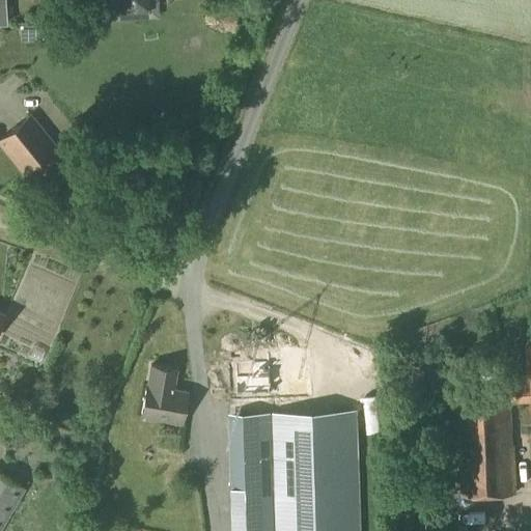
[(157,0),(106,0),(107,10),(158,7),(157,0)]
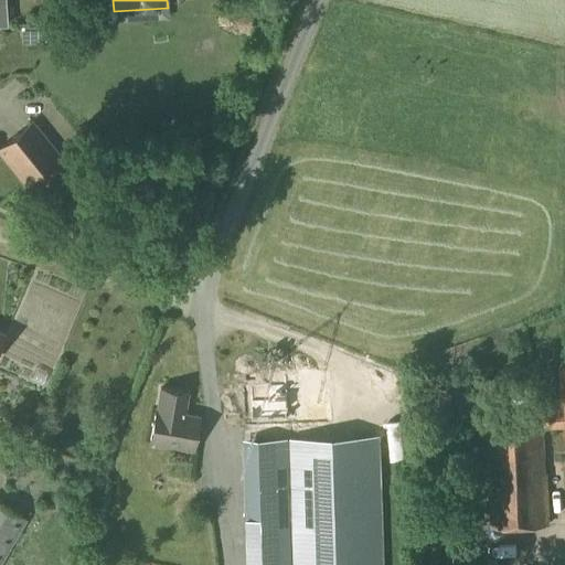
[(0,157),(23,187),(61,157),(32,121),(0,146),(0,157)]
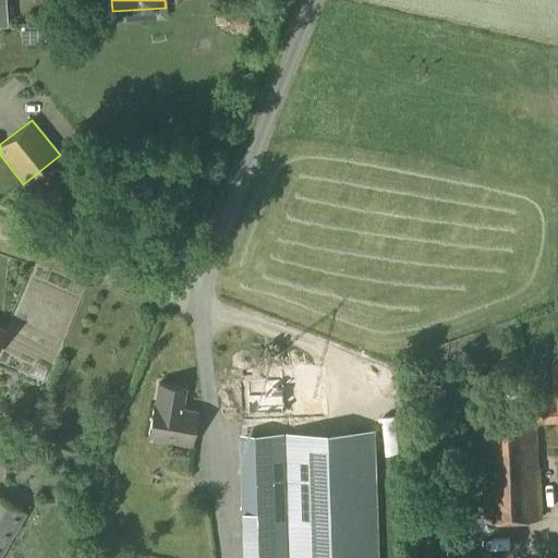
[(557,402),(536,403),(537,424),(557,422),(557,360),(552,361),(553,393),(557,392),(557,402)]
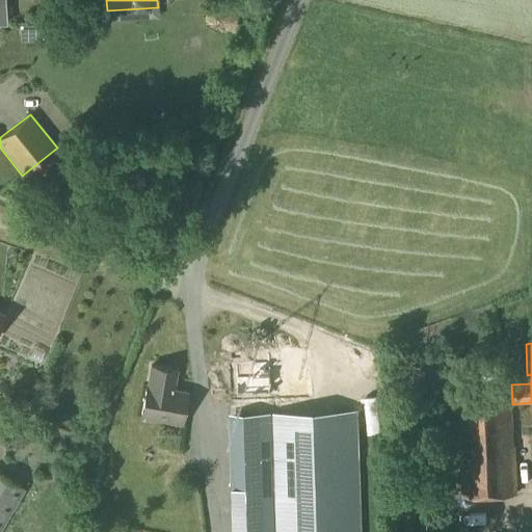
[(236,396),(284,395),(283,356),(268,356),(268,364),(235,365),(236,396)]
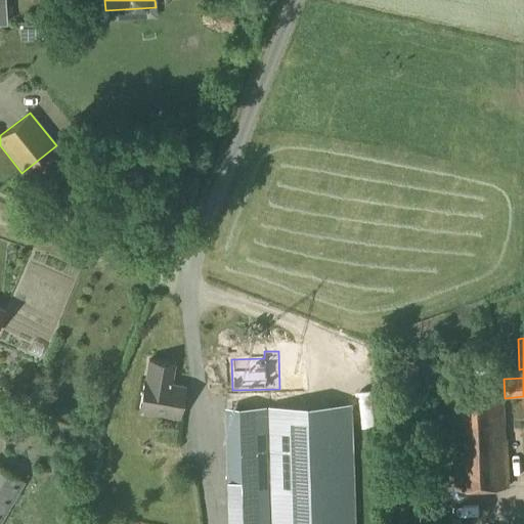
[(179,419),(184,387),(171,385),(174,364),(147,360),(138,411),(179,419)]
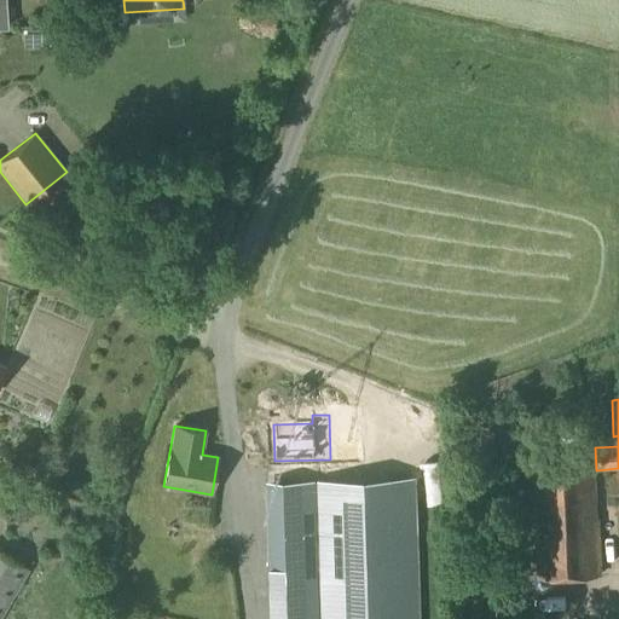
[(538,579),(602,577),(596,475),(532,476),(538,579)]
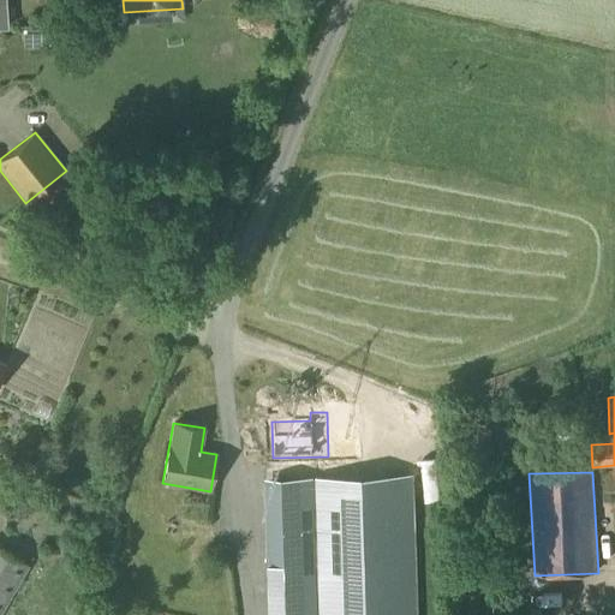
[(416,614),(412,481),(263,485),(267,566),(273,566),(273,614),(416,614)]
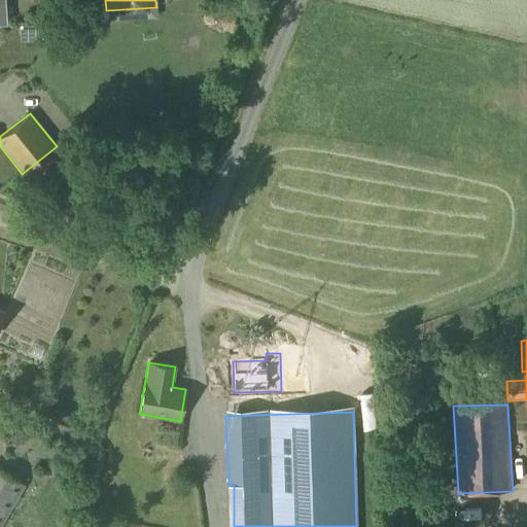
[(437,416),(427,416),(427,426),(437,426),(437,416)]
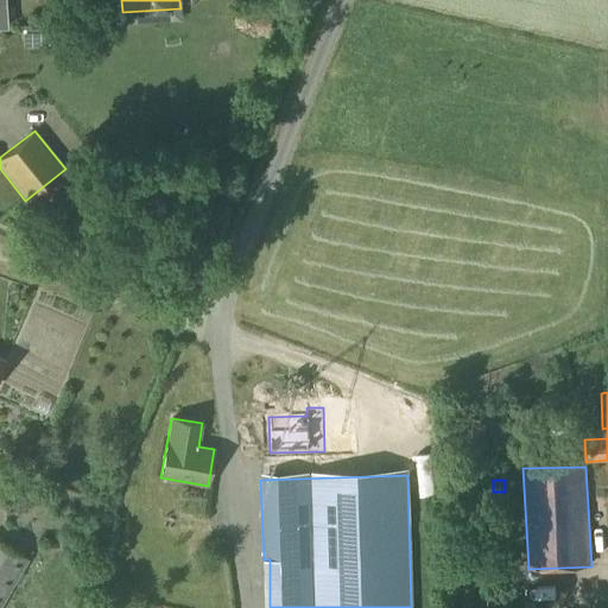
[(0,607),(29,559),(0,543),(0,607)]
